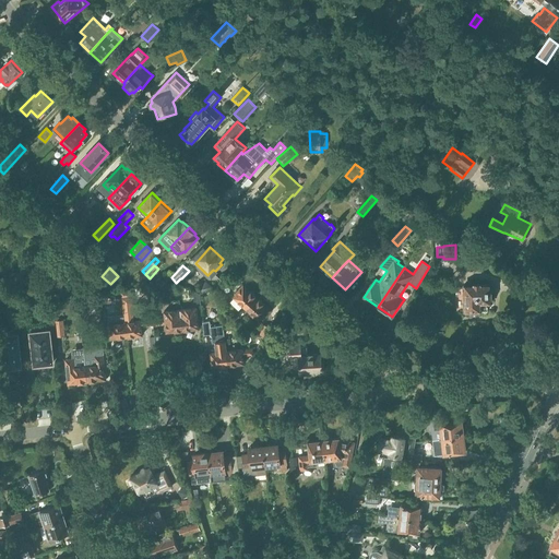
[(236,292),(237,293),(233,297),(246,308),(257,297),(242,284),(236,292)]
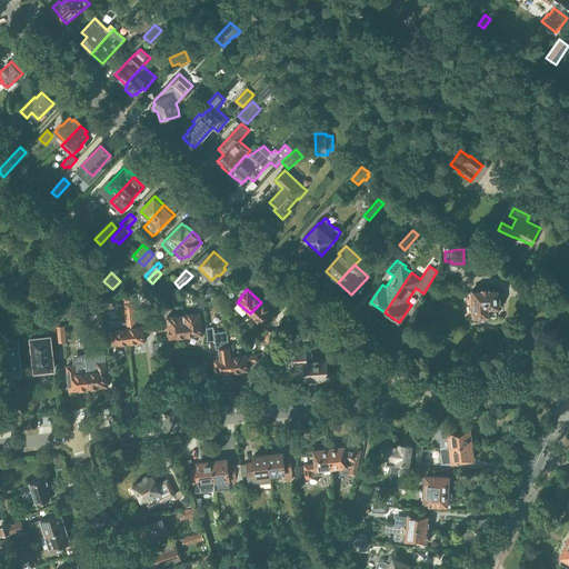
[(499,308),(499,289),(472,290),(473,317),(497,317),(497,308),(499,308)]
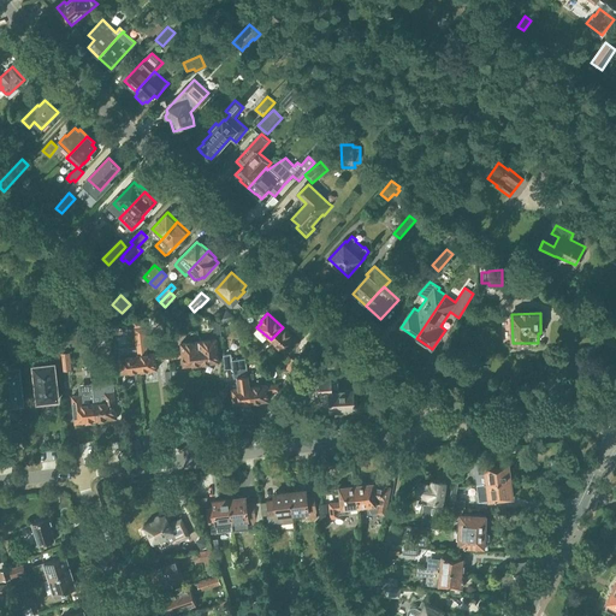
[(137,355),(138,355),(141,372),(159,369),(158,360),(169,359),(169,350),(147,353),(144,326),(135,327),(137,348),(137,355)]
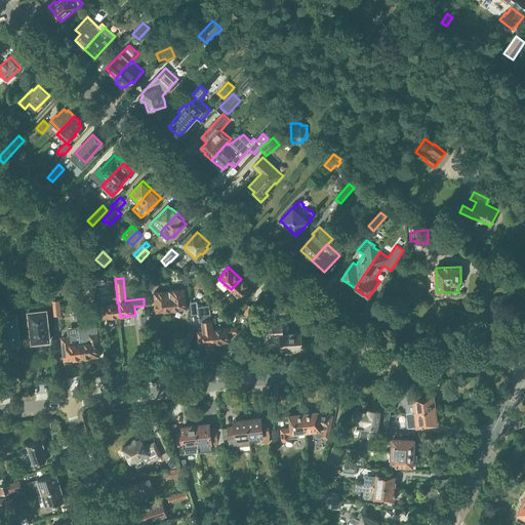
[(254,291),(241,279),(231,289),(244,301),(246,298),(247,299),(254,291)]
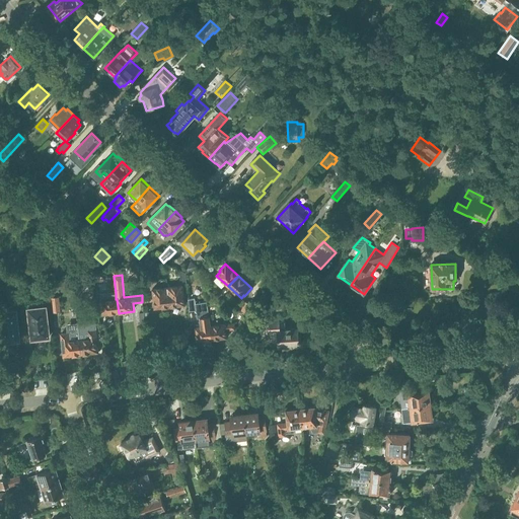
[(80,292),(93,290),(92,279),(84,280),(84,282),(79,282),(80,292)]
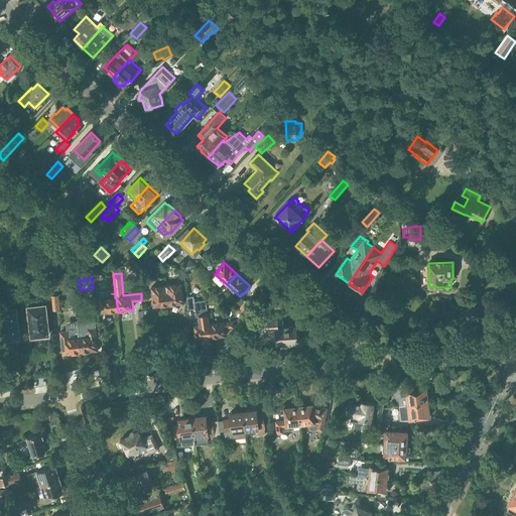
[(27,283),(18,284),(20,299),(29,298),(27,283)]
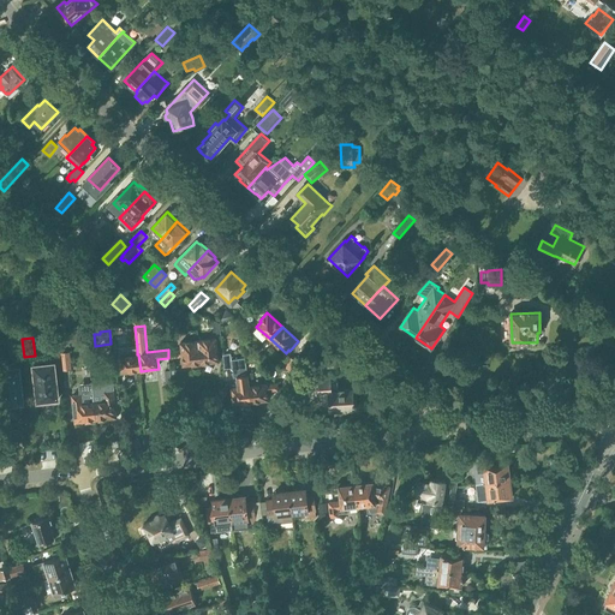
[(198,340),(201,364),(219,362),(216,338),(198,340)]
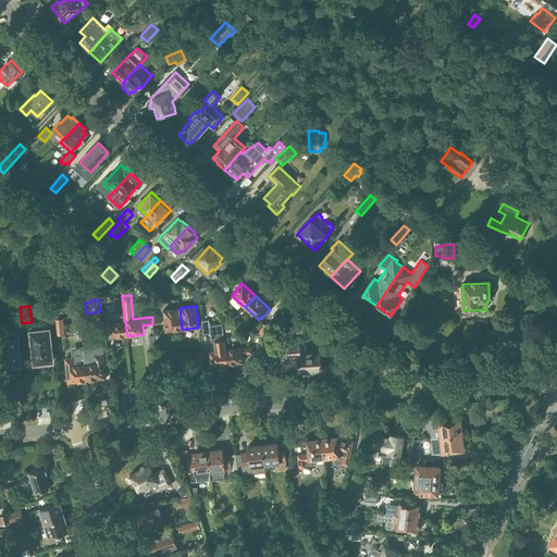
[(152,317),(152,324),(164,323),(165,331),(182,330),(180,308),(163,310),(164,316),(152,317)]
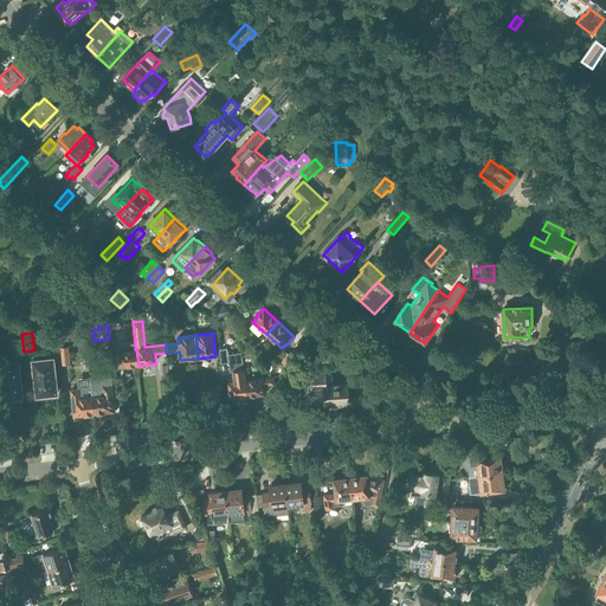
[(135,342),(117,345),(120,367),(139,366),(136,349),(135,349),(135,342)]
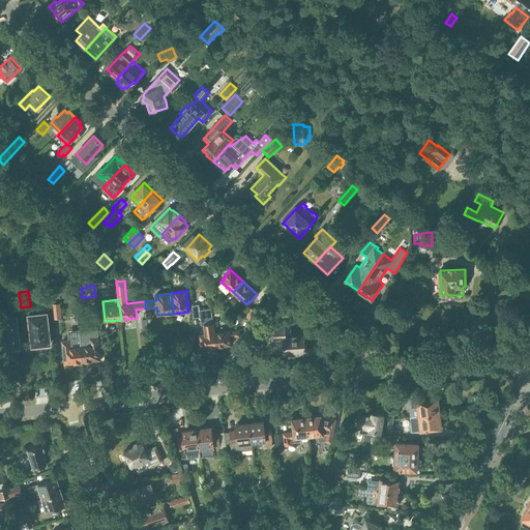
[(204,325),(205,333),(200,334),(201,349),(216,347),(213,323),(212,308),(200,310),(199,299),(192,301),(194,318),(200,317),(201,325),(204,325)]
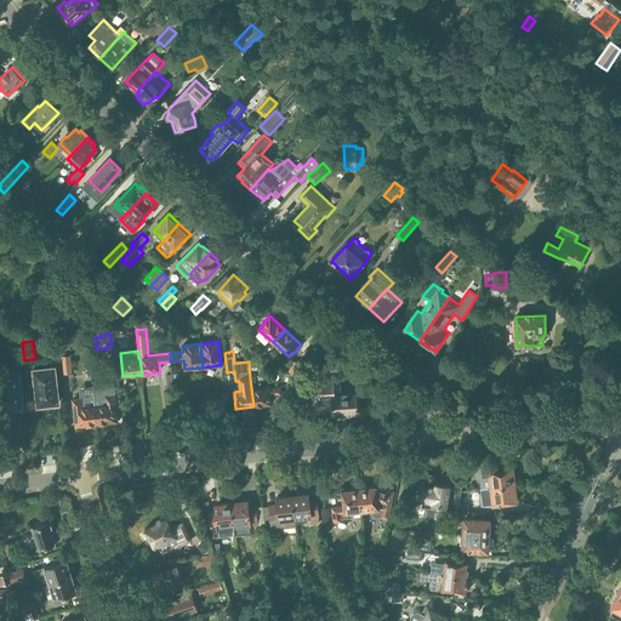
[(62,357),(63,374),(73,374),(72,355),(62,357)]
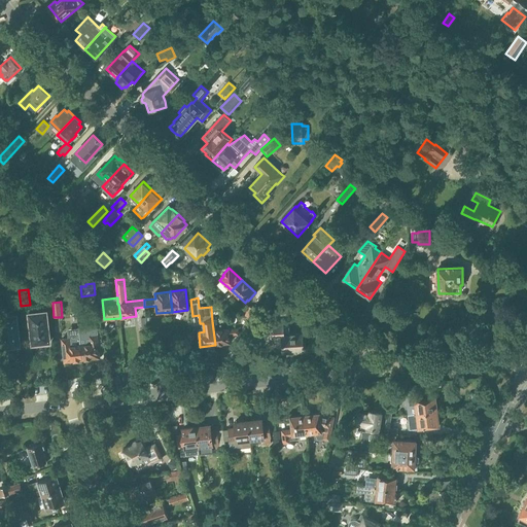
[(245,315),(251,318),(255,310),(249,307),(245,315)]
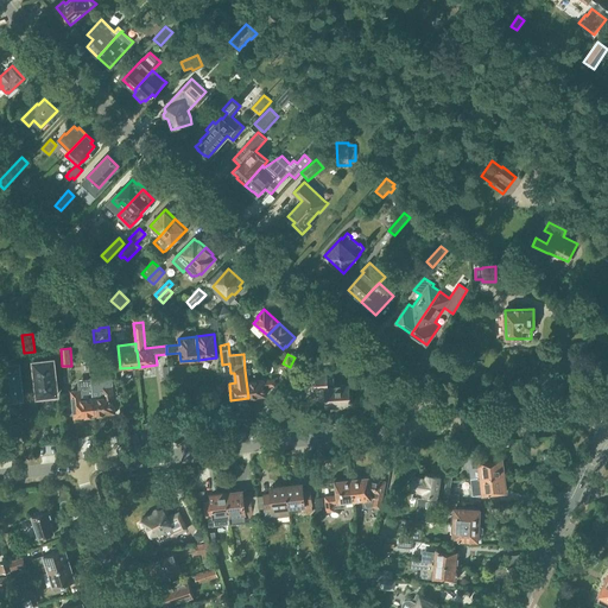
[(33,362),(38,397),(48,396),(48,398),(55,397),(55,396),(57,394),(54,360),(33,362)]
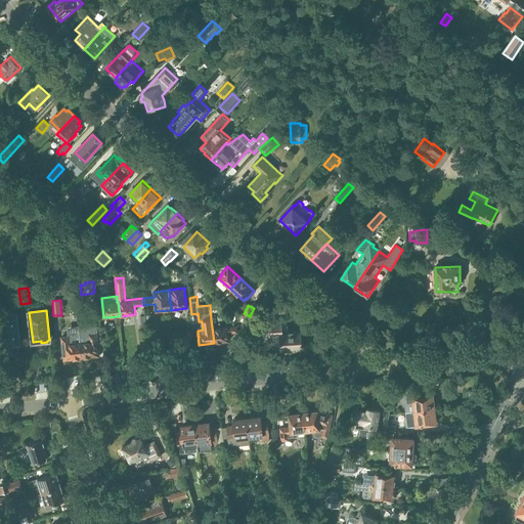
[(0,315),(0,322),(3,346),(10,345),(10,347),(18,346),(18,344),(19,344),(16,313),(0,315)]
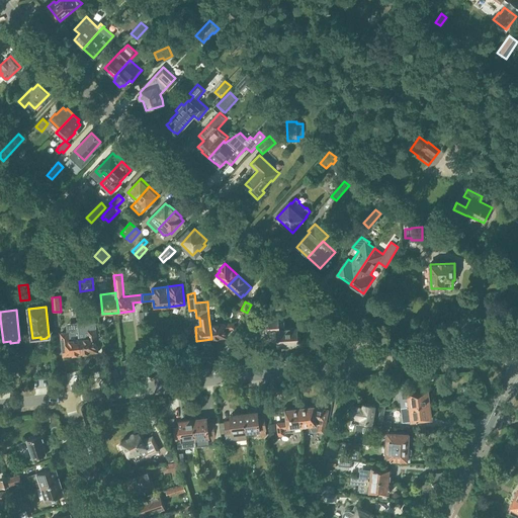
[(243,312),(239,322),(244,324),(248,314),(243,312)]
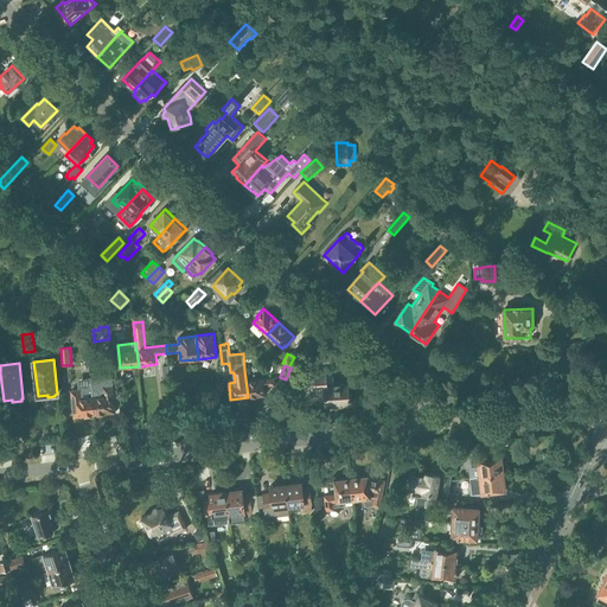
[(285,383),(296,389),(304,372),(292,368),(285,383)]
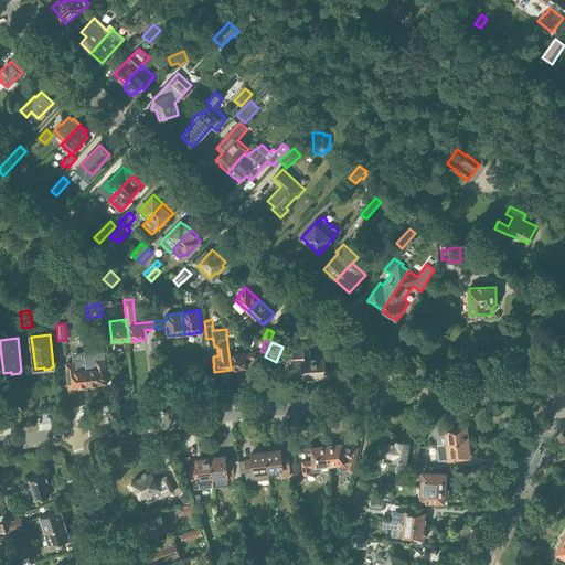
[(292,344),(294,366),(302,365),(302,379),(326,376),(324,371),(328,371),(328,364),(324,364),(324,358),(311,359),(311,348),(305,348),(305,343),(292,344)]
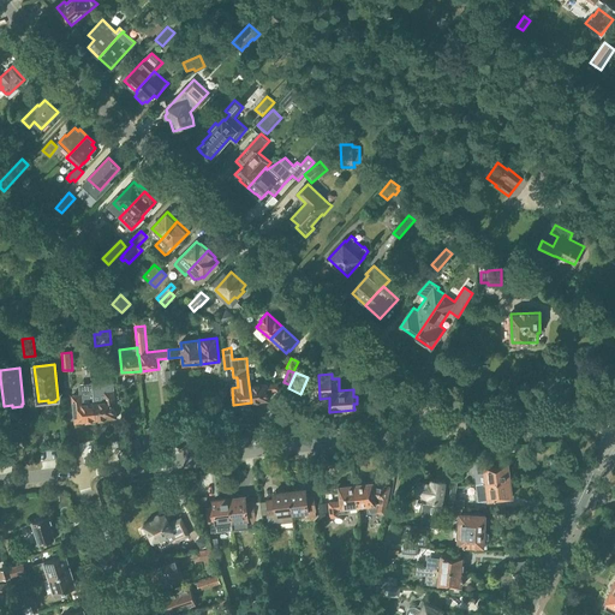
[(250,386),(249,375),(248,375),(251,402),(269,400),(268,392),(279,390),(278,382),(268,383),(250,386)]
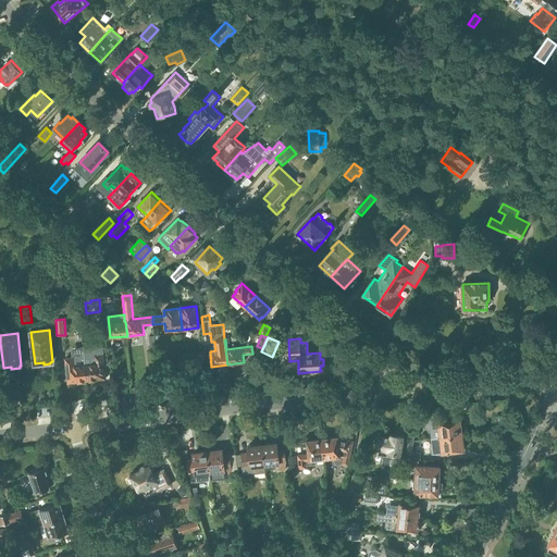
[(95,355),(96,363),(85,364),(87,381),(106,379),(102,354),(95,355)]
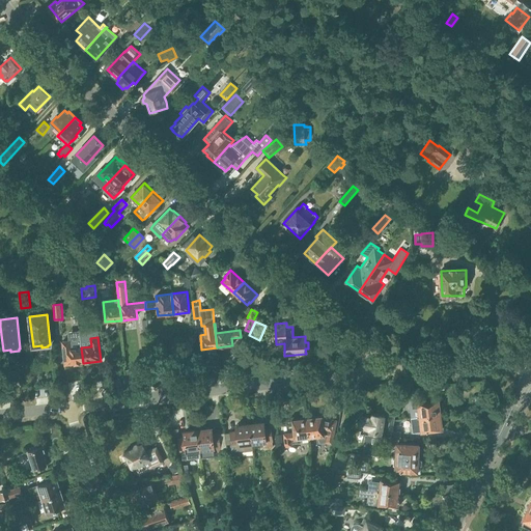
[(72,348),(71,340),(62,341),(65,365),(83,363),(81,347),(72,348)]
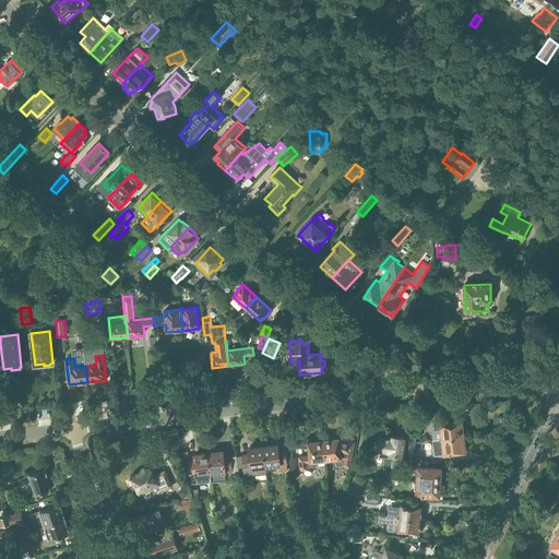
[(462,421),(454,421),(453,418),(435,420),(433,421),(433,430),(437,431),(440,431),(441,439),(463,436),(463,435),(465,433),(464,430),(463,429),(462,421)]
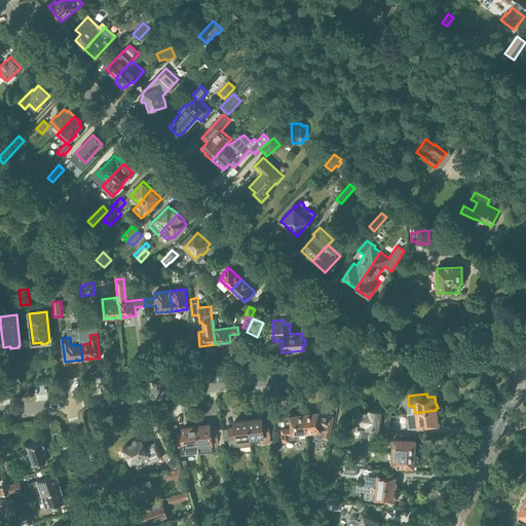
[(369,411),(369,413),(359,411),(357,423),(367,425),(366,430),(362,430),(361,440),(362,440),(361,449),(375,451),(380,442),(376,441),(379,427),(381,413),(376,412),(375,410),(372,410),(370,411),(369,411)]
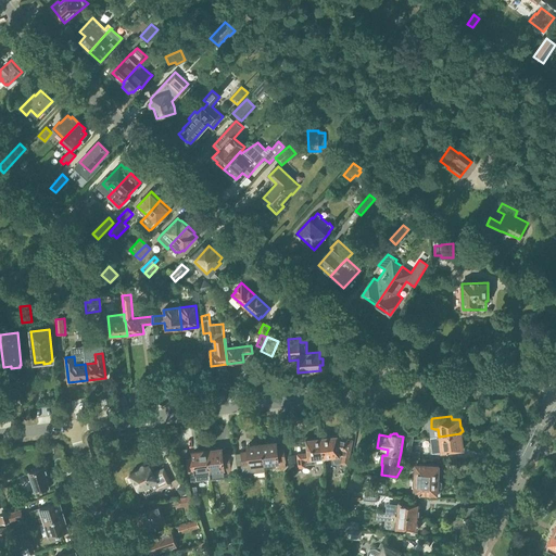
[(462,436),(460,433),(439,437),(440,452),(463,450),(462,441),(463,440),(463,437),(462,436)]
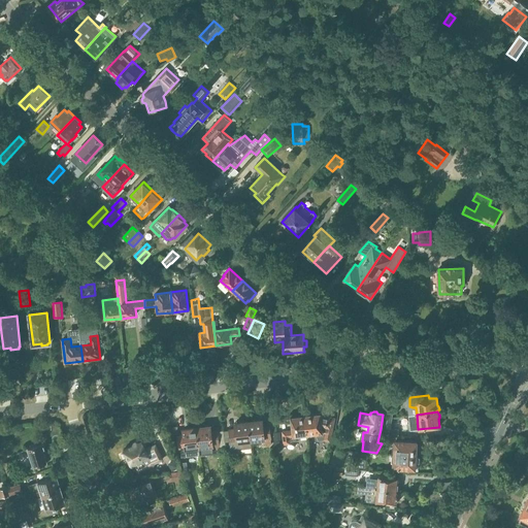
[(316,434),(319,440),(324,440),(330,441),(333,428),(335,417),(321,415),(321,414),(306,415),(308,435),(316,434)]
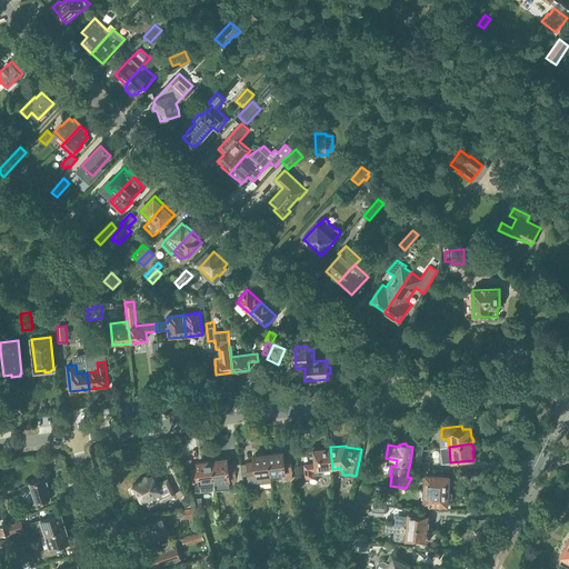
[(313,449),(315,463),(305,465),(306,479),(313,478),(313,476),(323,475),(322,470),(332,469),(330,447),(313,449)]
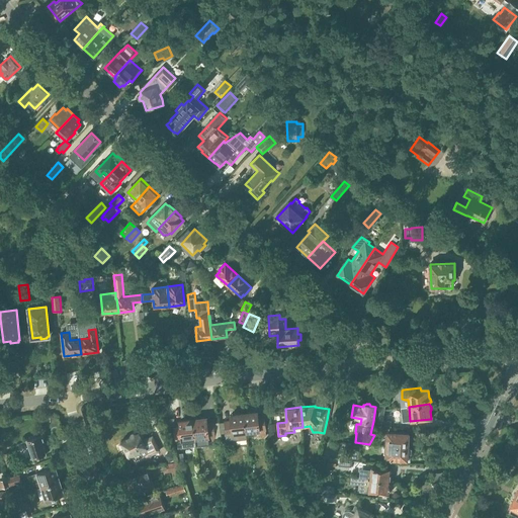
[(245,414),(247,433),(260,432),(260,437),(265,437),(265,430),(264,418),(258,419),(258,413),(245,414)]
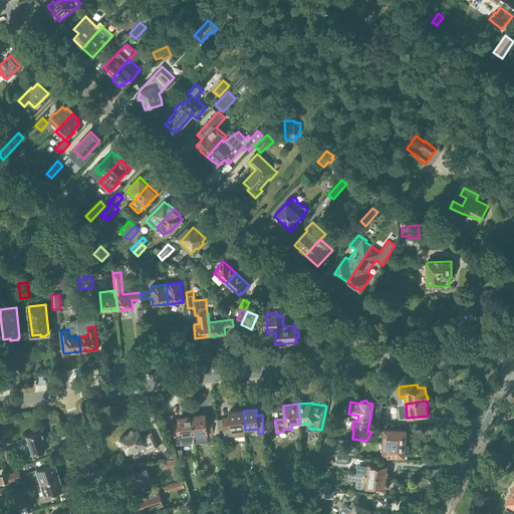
[(223,430),(223,433),(224,433),(225,441),(234,440),(234,437),(245,436),(244,430),(245,430),(243,411),(229,412),(229,419),(224,419),(225,430),(223,430)]
